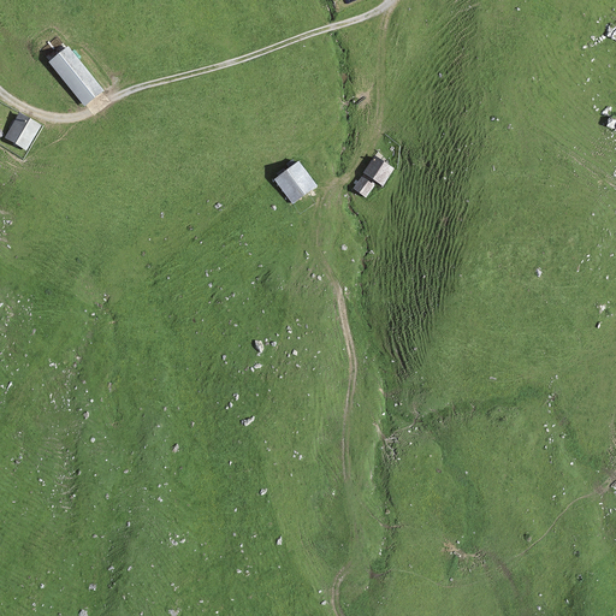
[(71,48),(53,61),(87,107),(105,93),(71,48)]
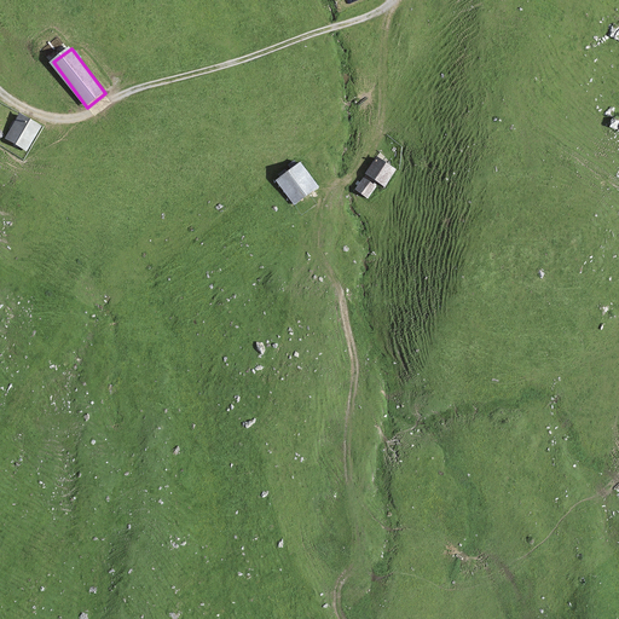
[(44,131),(19,116),(5,140),(29,155),(44,131)]
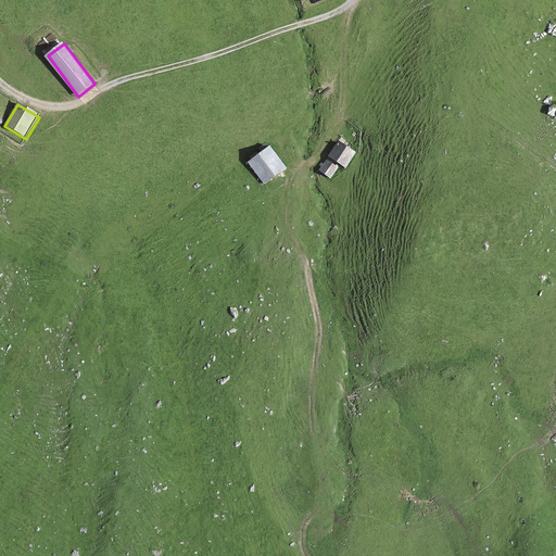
[(356,151),(340,141),(330,159),(348,168),(356,151)]
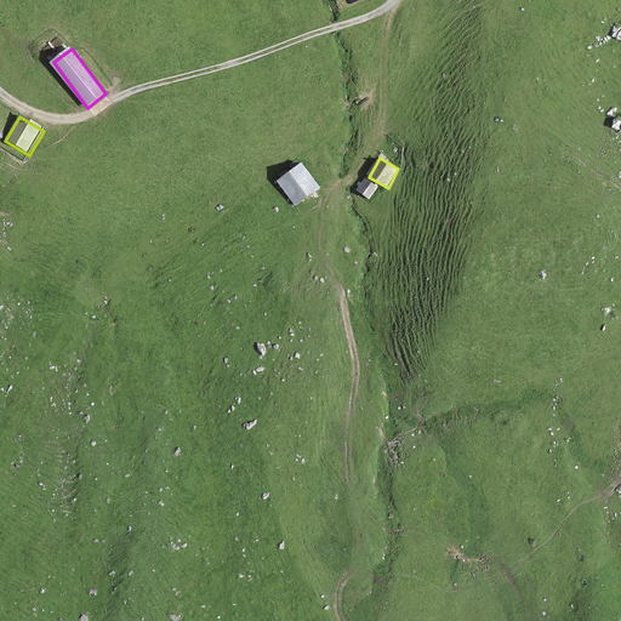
[(302,161),(277,178),(295,205),(320,189),(302,161)]
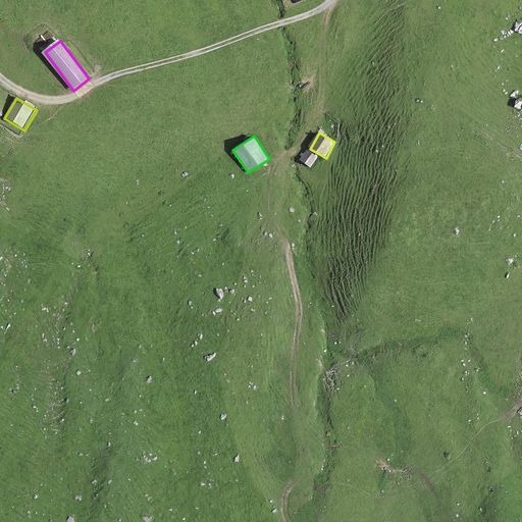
[(299,161),(310,168),(317,158),(306,150),(299,161)]
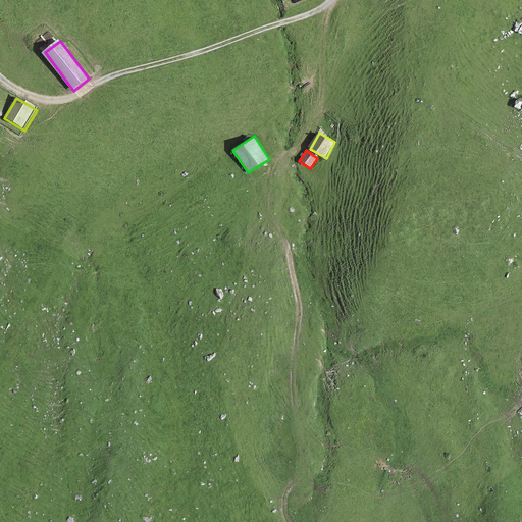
All buildings are outlined.
